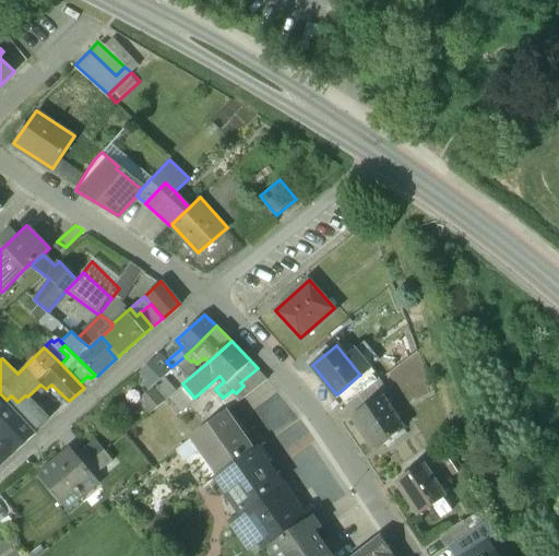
[(367,367),(358,356),(351,363),(359,374),(367,367)]
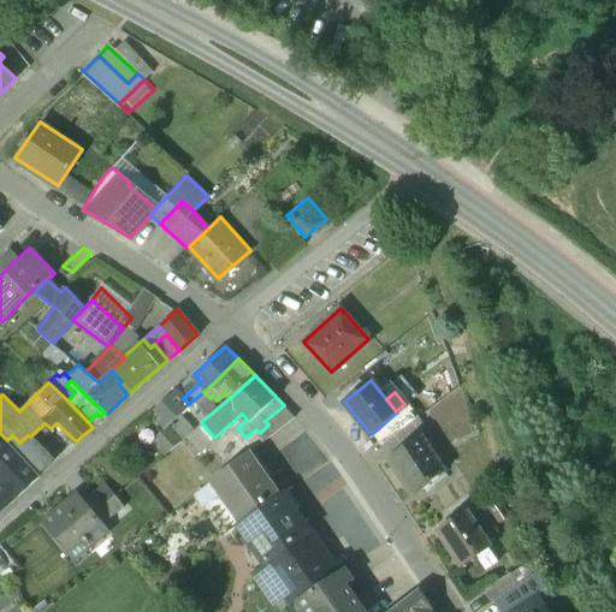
[(183,410),(169,396),(157,406),(170,421),(183,410)]
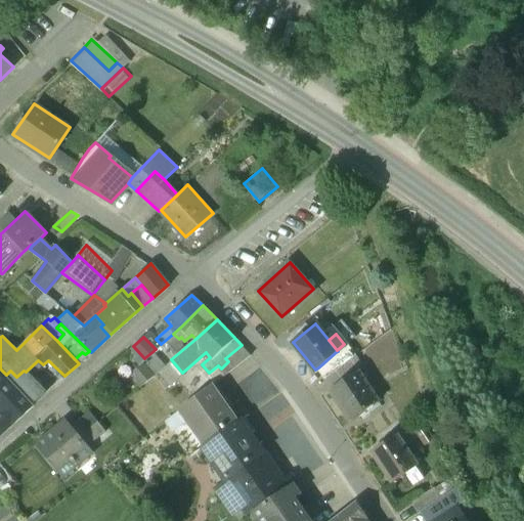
[(251,354),(242,345),(225,358),(228,361),(221,368),(225,373),(251,354)]
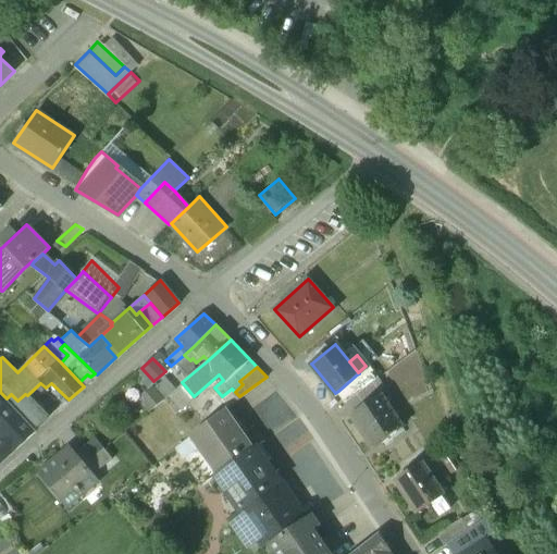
[(90,377),(87,374),(79,382),(84,386),(91,379),(90,377)]
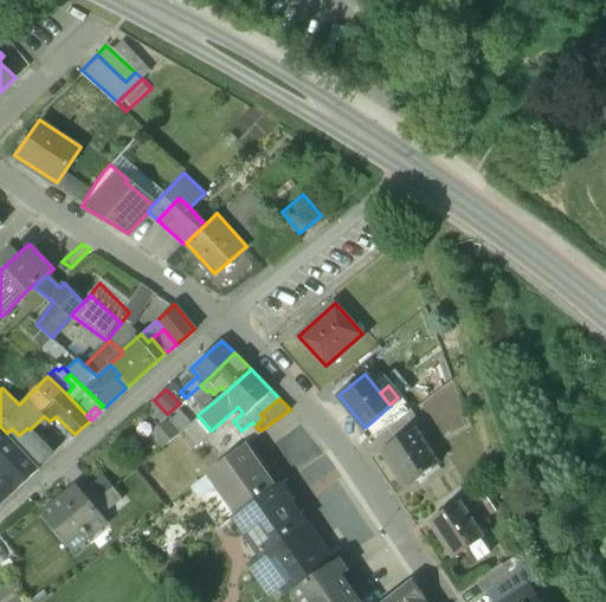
[(388,407),(368,425),(376,435),(398,420),(398,419),(388,407)]
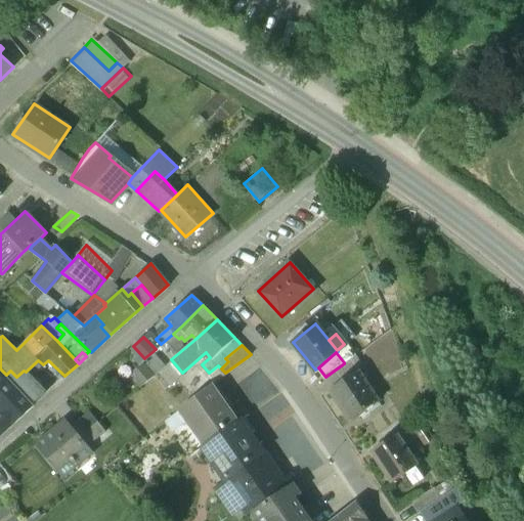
[(355,353),(344,362),(344,363),(325,377),(334,387),(358,371),(364,366),(355,353)]
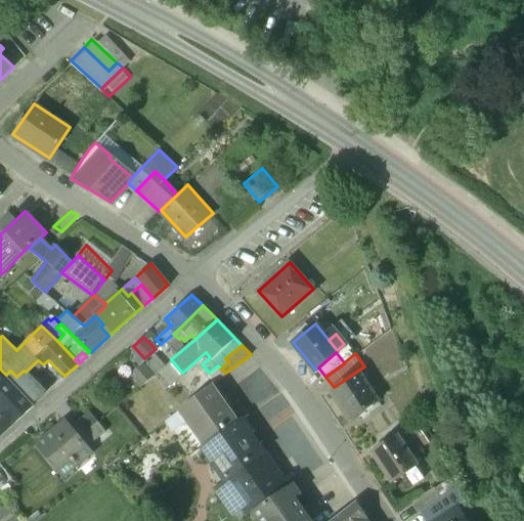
[(171,359),(159,371),(170,384),(183,373),(182,373),(171,359)]
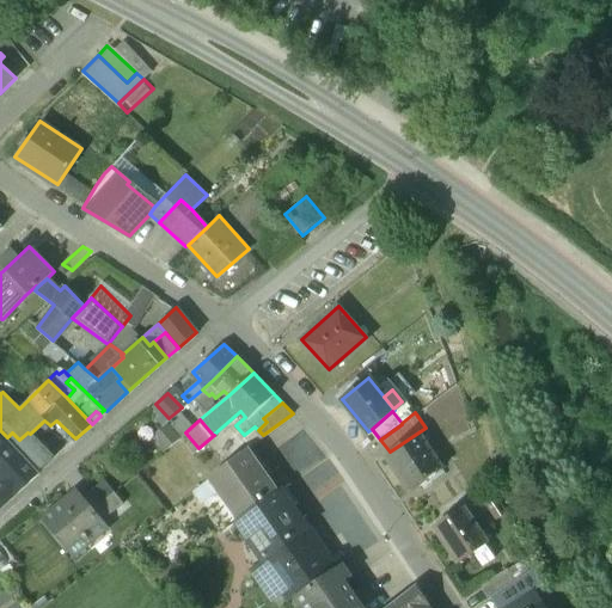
[(26,459),(0,431),(0,476),(2,478),(26,459)]
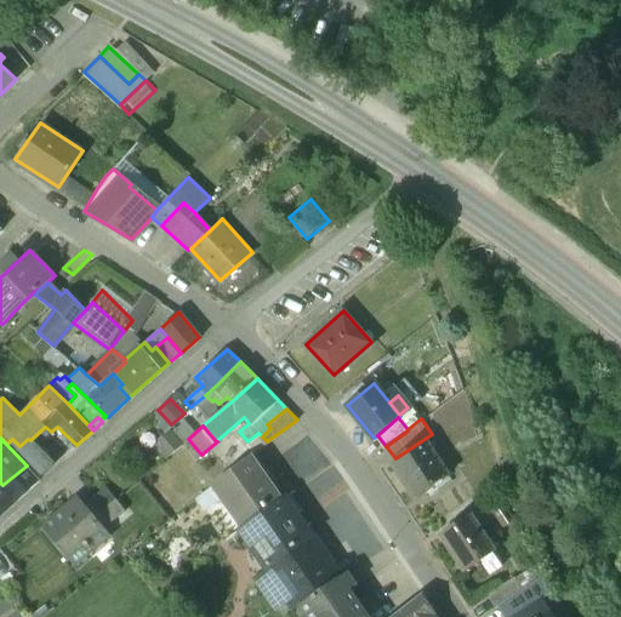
[(20,446),(12,439),(7,444),(15,451),(20,446)]
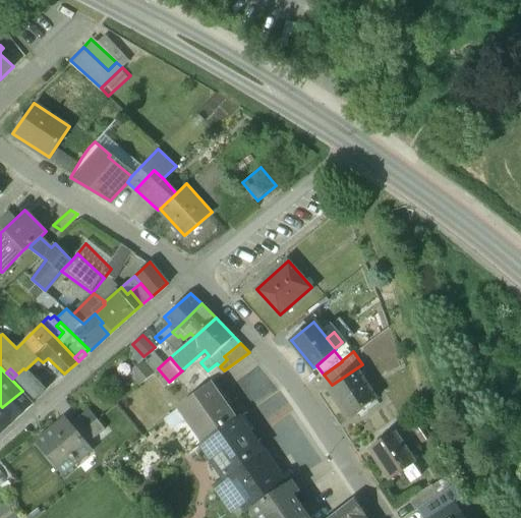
[(25,369),(23,368),(16,375),(12,379),(23,391),(36,380),(25,369)]
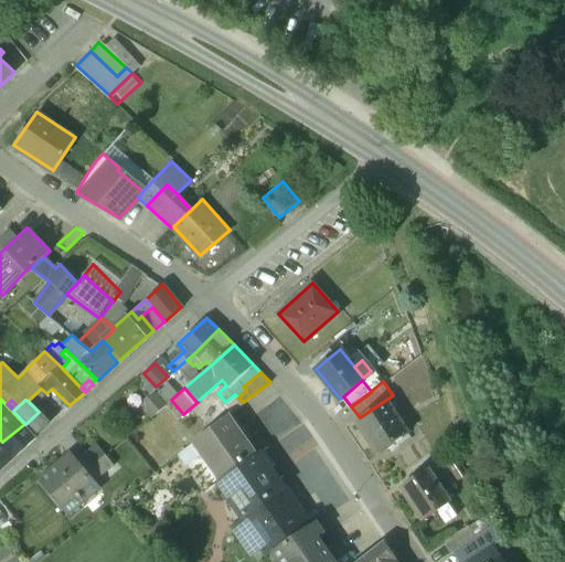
[(386,400),(360,417),(355,420),(377,453),(408,432),(386,400)]
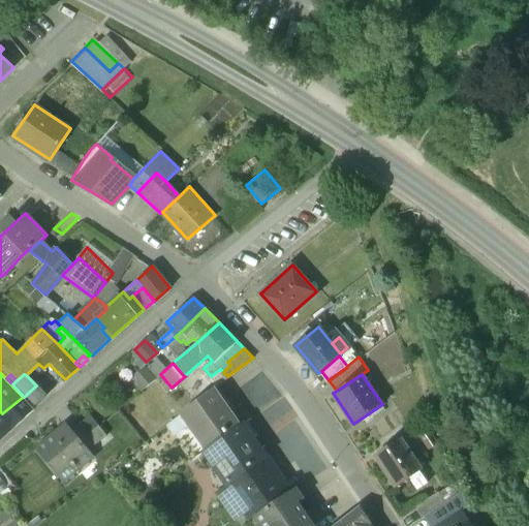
[(36,385),(24,397),(33,407),(47,396),(36,385)]
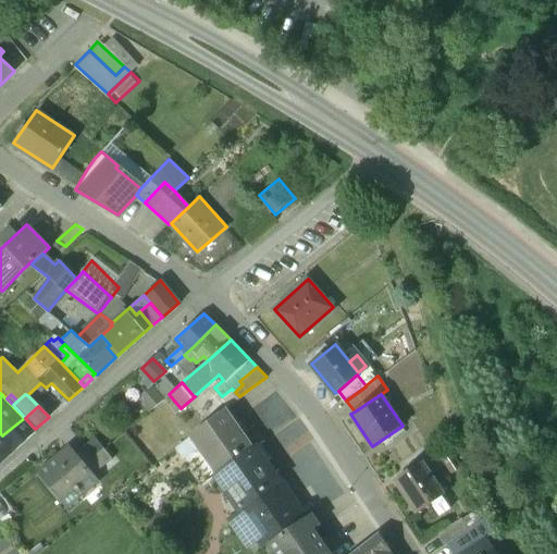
[(226,407),(189,435),(215,472),(254,445),(226,407)]
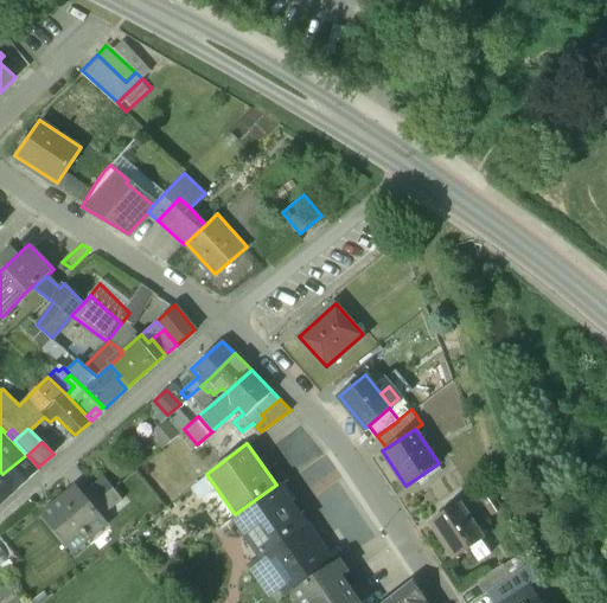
[(26,455),(2,474),(4,475),(0,478),(0,500),(38,467),(26,455)]
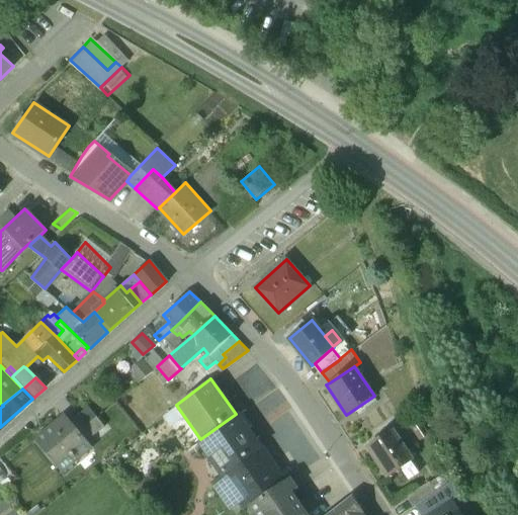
[(89,406),(79,413),(87,424),(97,416),(89,406)]
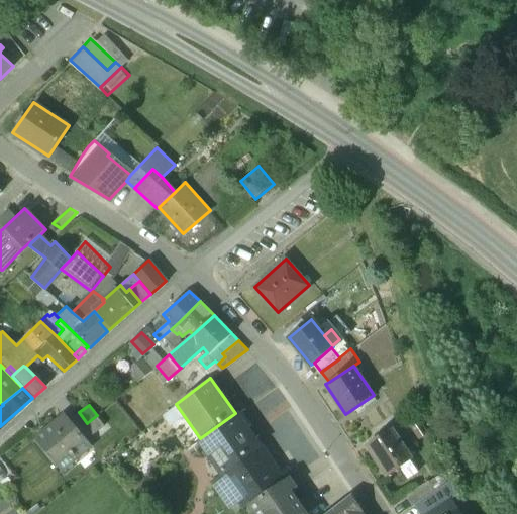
[(87,423),(79,412),(70,420),(87,440),(105,425),(97,415),(87,423)]
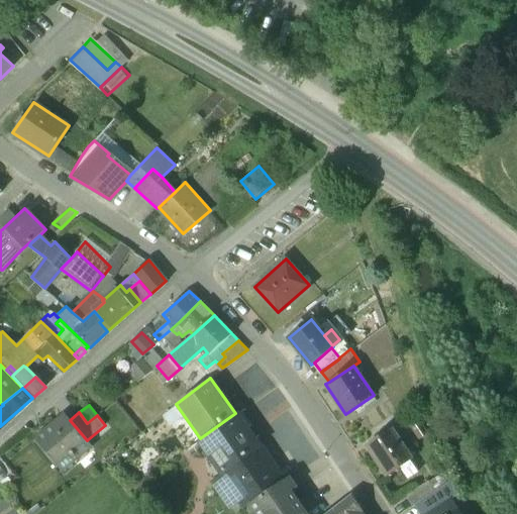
[(70,420),(64,413),(34,438),(63,472),(79,457),(74,451),(87,440),(70,420)]
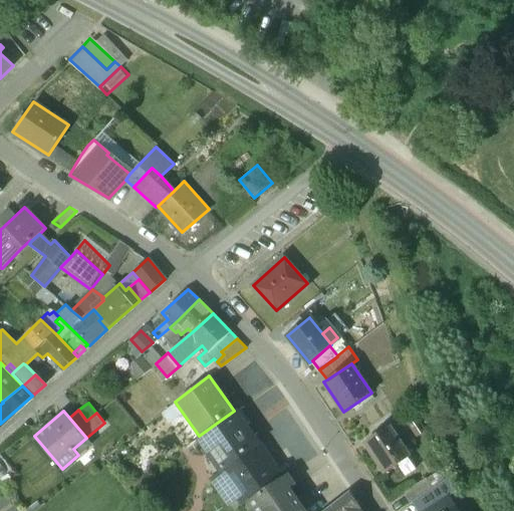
[(257,443),(234,411),(199,436),(221,468),(257,443)]
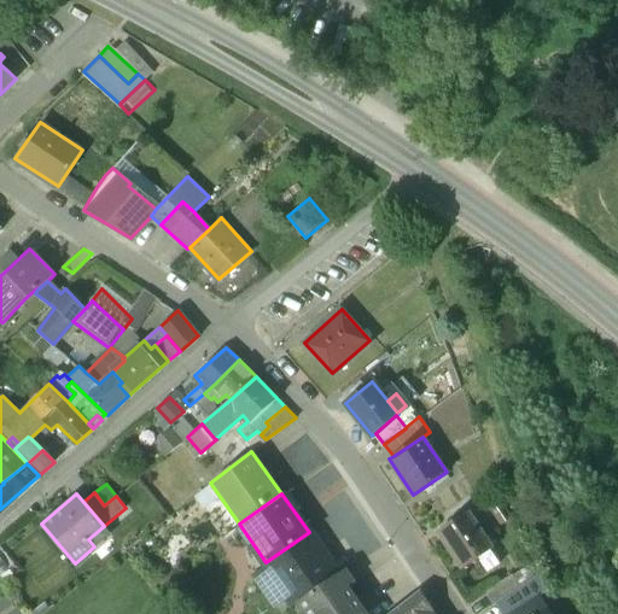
[(508,512),(499,498),(489,504),(499,519),(508,512)]
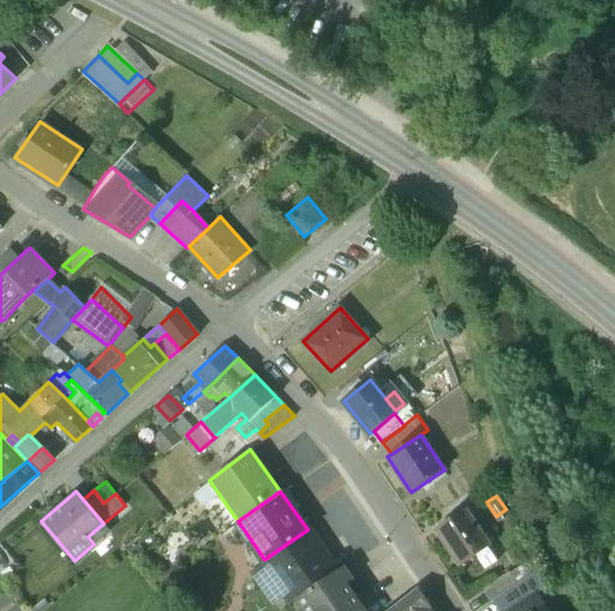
[(490,544),(466,508),(436,528),(460,564),(490,544)]
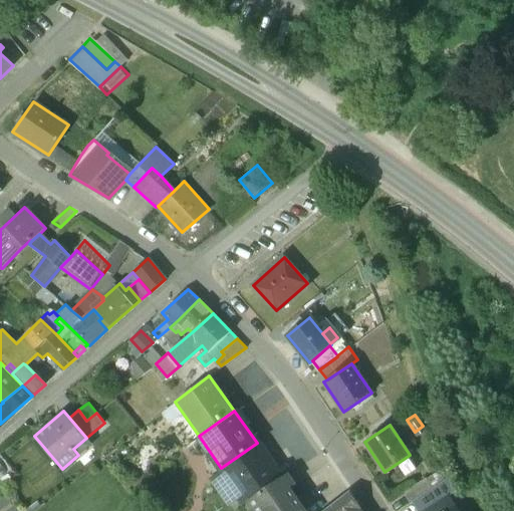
[(276,470),(257,443),(221,468),(208,477),(227,505),(237,498),(238,501),(241,505),(249,500),(286,474),(281,467),(276,470)]
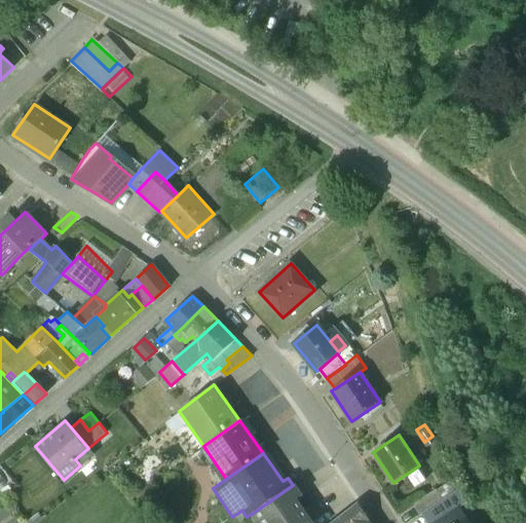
[(436,489),(437,490),(443,499),(454,491),(448,481),(436,489)]
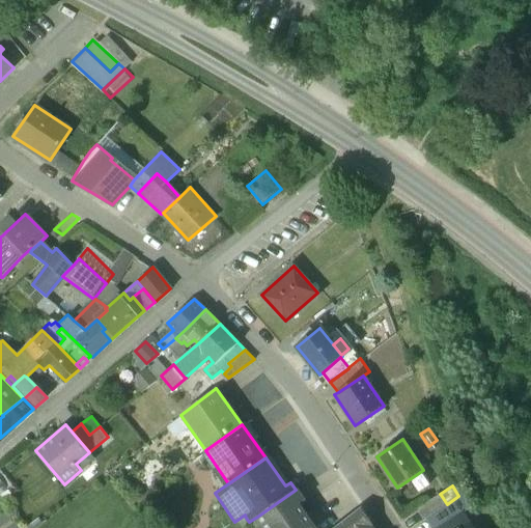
[(257,517),(256,517),(263,527),(313,527),(298,504),(303,500),(296,490),(257,517)]
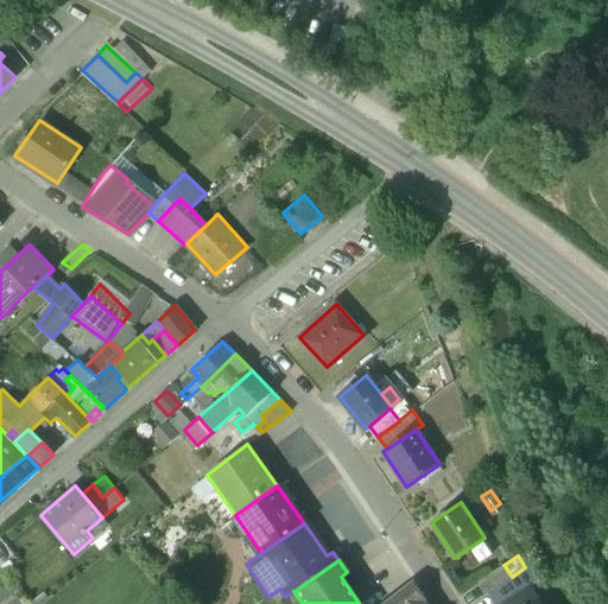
[(512,577),(520,591),(527,586),(544,576),(537,560),(525,567),(512,577)]
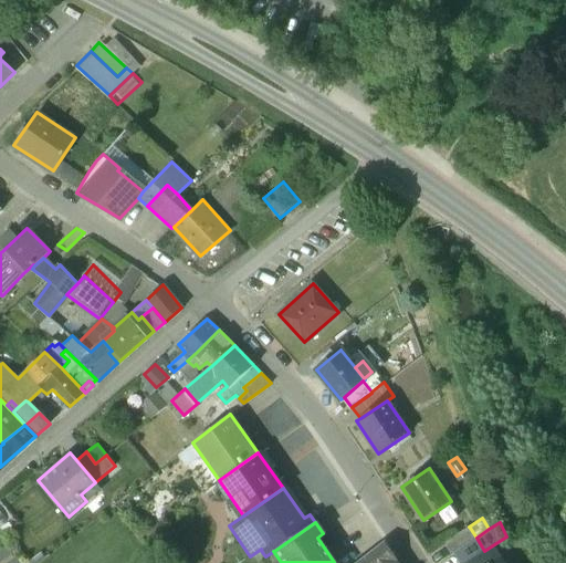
[(469,527),(447,540),(453,552),(477,538),(470,528),(469,527)]
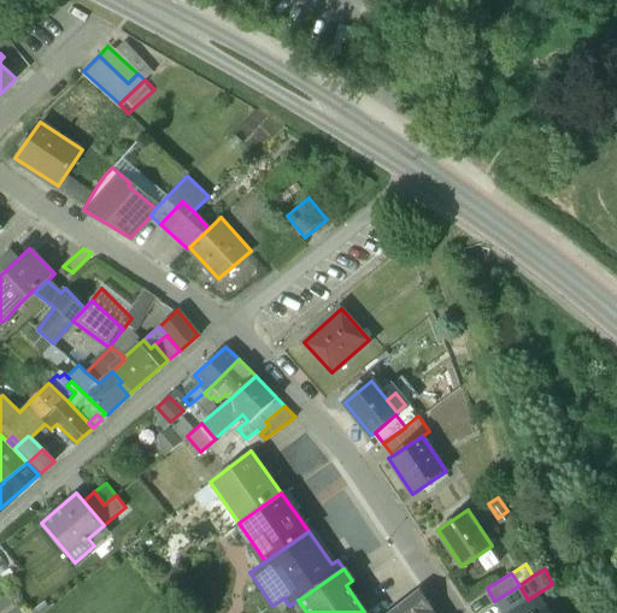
[(519,585),(494,601),(501,612),(509,612),(516,608),(528,600),(519,585)]
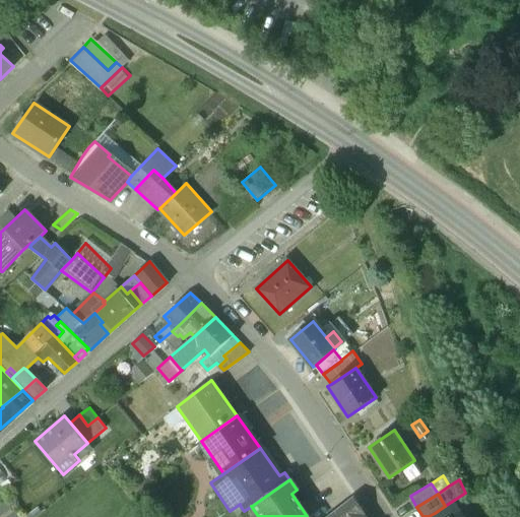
[(326,516),(361,516),(366,514),(353,497),(326,516)]
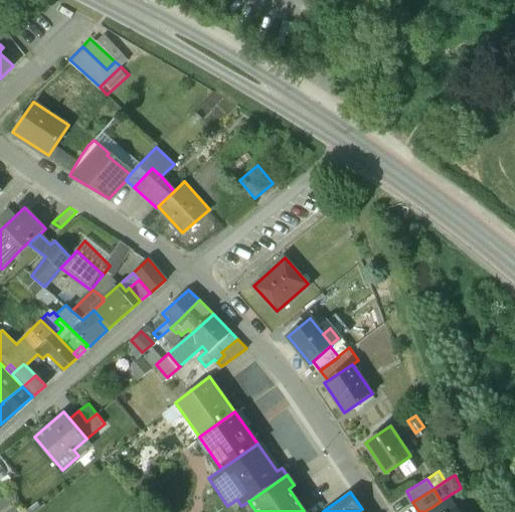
[(441,501),(431,508),(433,511),(448,511),(454,508),(447,497),(441,501)]
